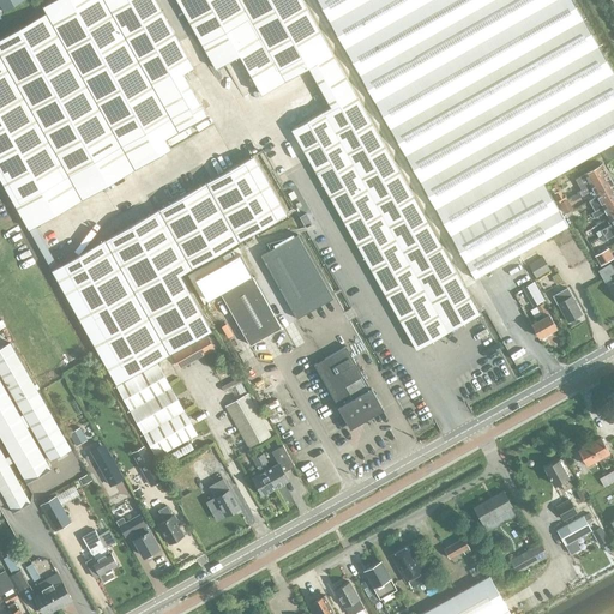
[(0,36),(0,184),(26,230),(170,149),(164,139),(206,115),(182,73),(193,67),(154,0),(52,0),(41,7),(44,12),(0,36)]
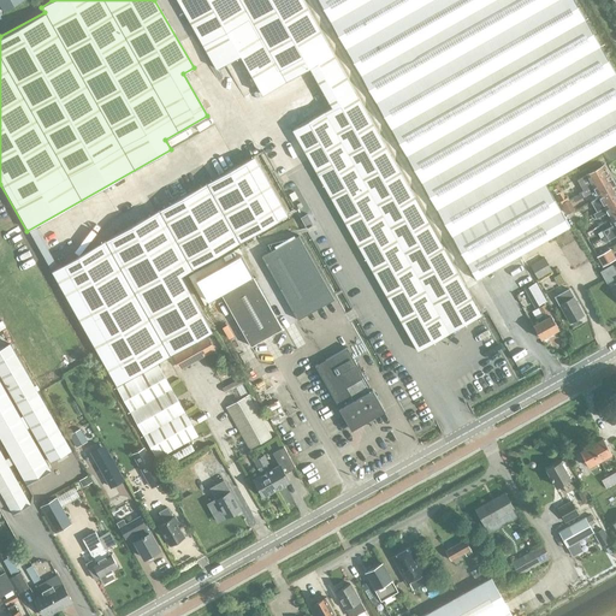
[(0,0),(0,6),(10,23),(31,11),(24,0),(0,0)]
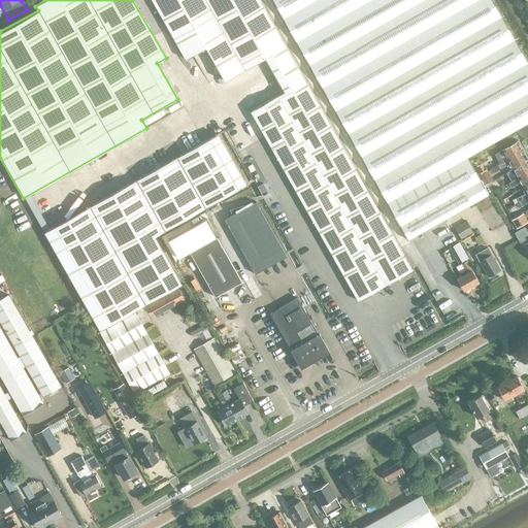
[(359,301),(413,271),(289,53),(259,0),(152,0),(185,59),(205,47),(225,80),(265,57),(285,90),(251,109),(359,301)]
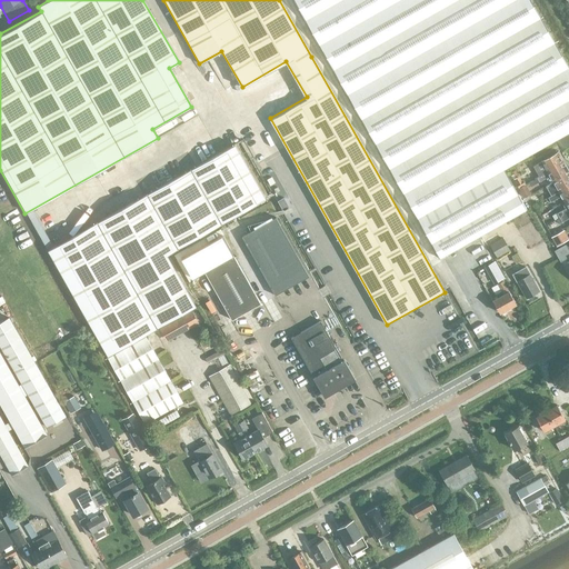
[(568,132),(568,68),(530,0),(289,0),(302,22),(305,20),(440,258),(527,209),(505,169),(568,132)]
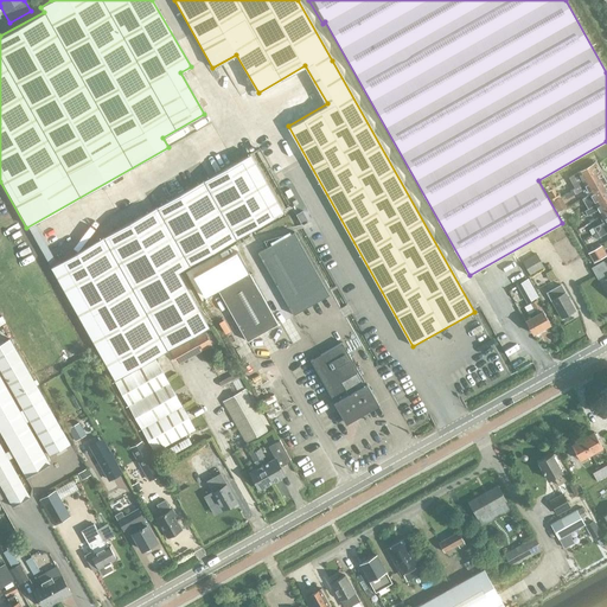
[(283,212),(250,154),(49,268),(113,381),(209,326),(178,272),(283,212)]
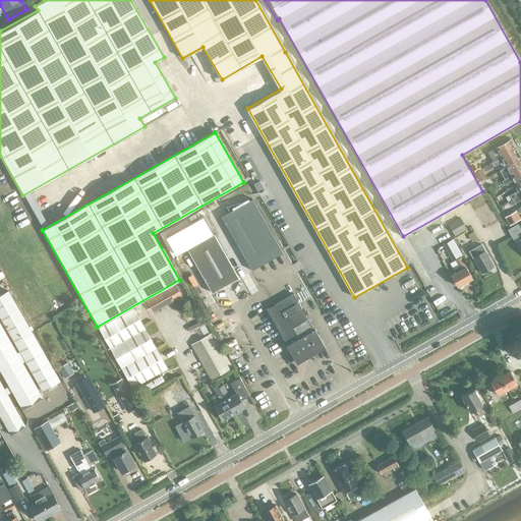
[(489,164),(491,163),(516,149),(510,138),(495,148),(498,153),(486,159),(489,164)]
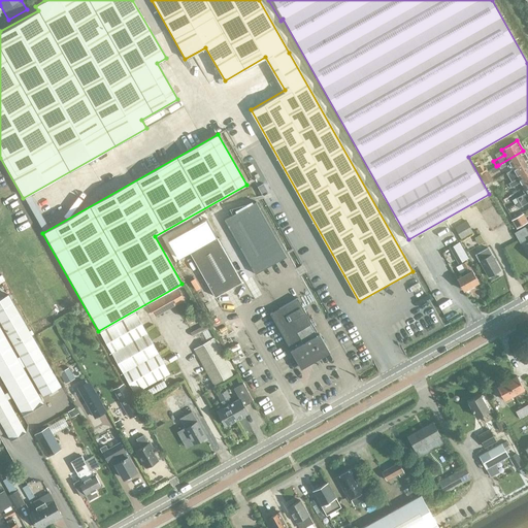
[(513,169),(527,159),(523,151),(498,165),(500,169),(509,164),(513,169)]
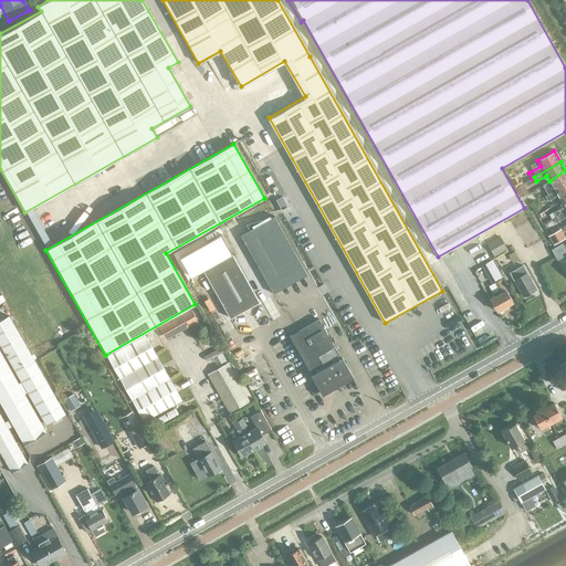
[(547,195),(565,184),(565,170),(549,181),(542,185),(547,195)]
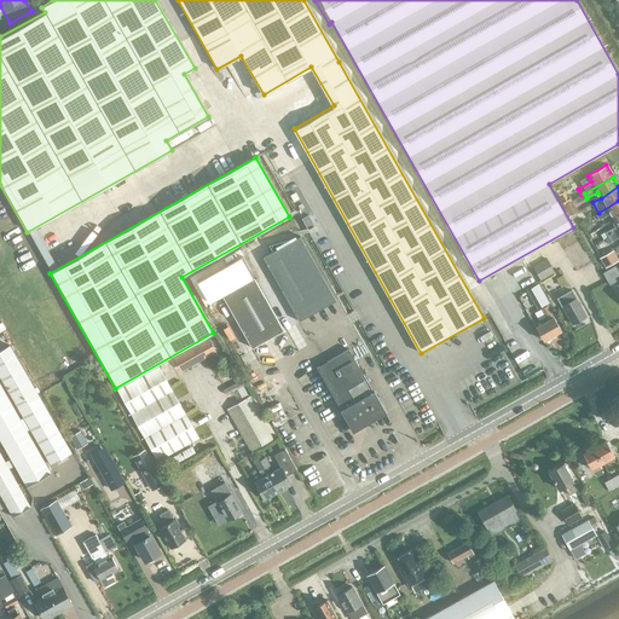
[(563,204),(571,201),(566,191),(559,196),(563,204)]
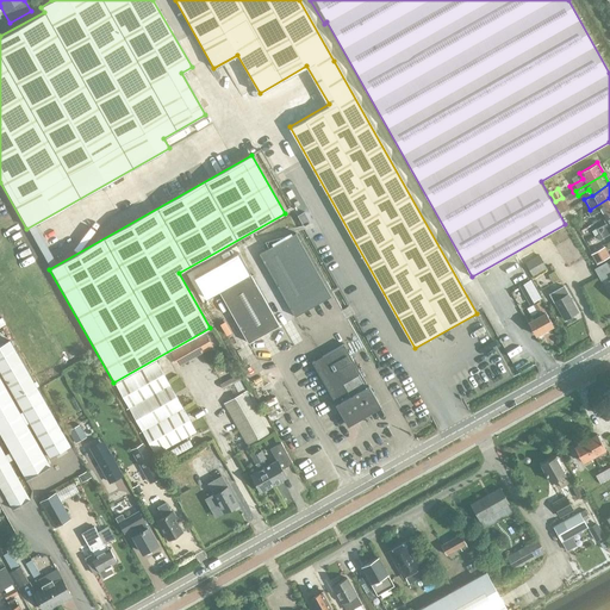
[(601,211),(604,217),(609,212),(609,198),(587,211),(590,217),(601,211)]
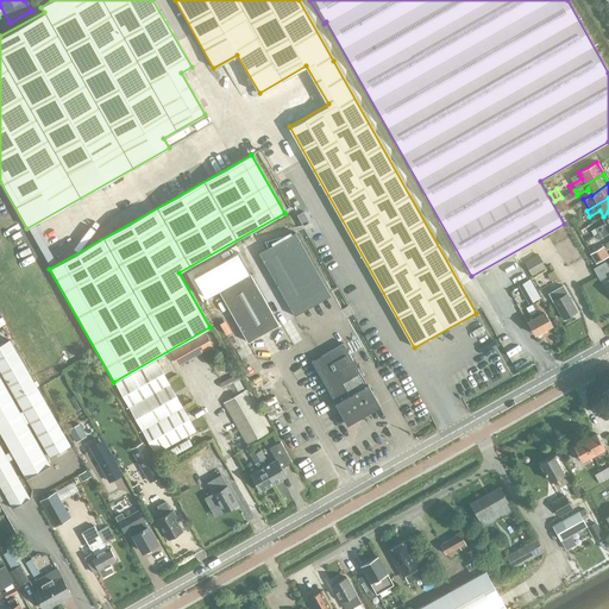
[(608,212),(603,217),(607,223),(596,228),(598,233),(608,226),(608,212)]
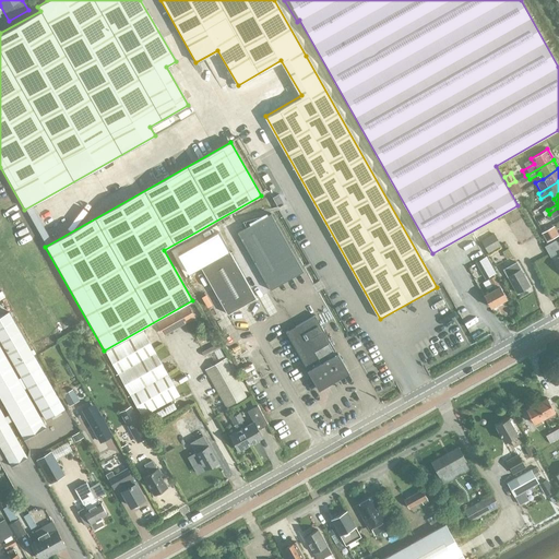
[(558,213),(558,207),(549,214),(552,218),(558,213)]
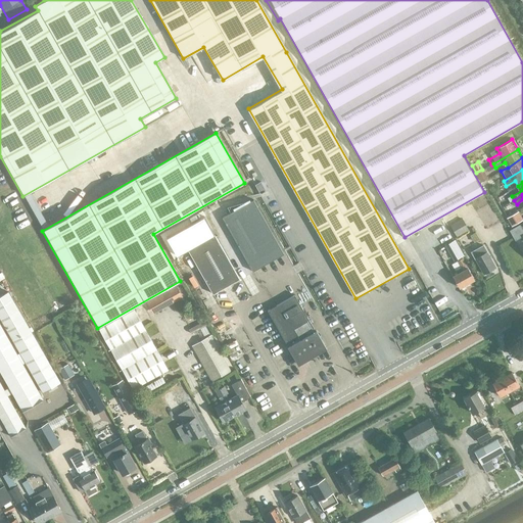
[(253,200),(254,199),(253,199),(222,217),(253,271),(253,270),(283,253),(253,200)]
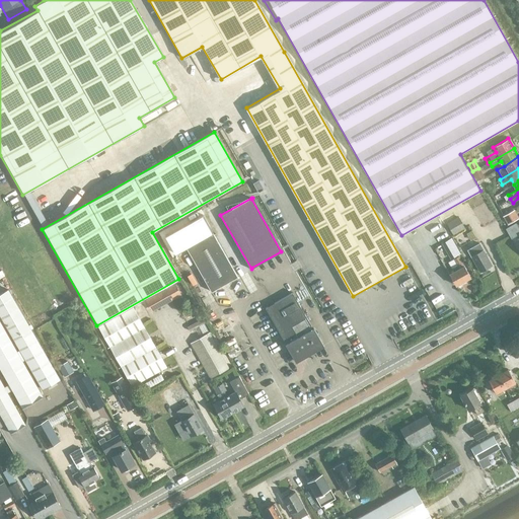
[(503,216),(508,225),(518,218),(518,217),(514,210),(503,216)]
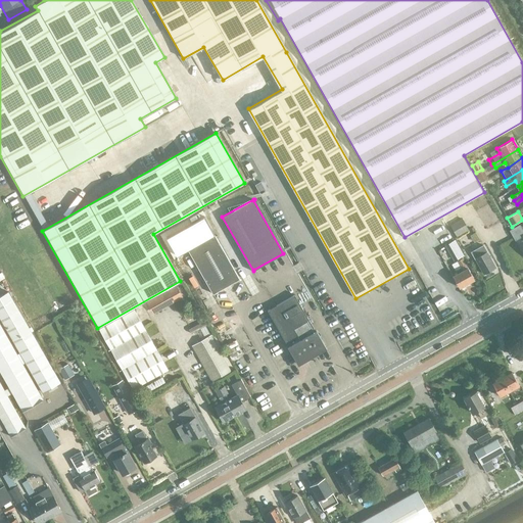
[(457,237),(469,230),(462,218),(459,220),(456,215),(447,220),(450,225),(457,237)]
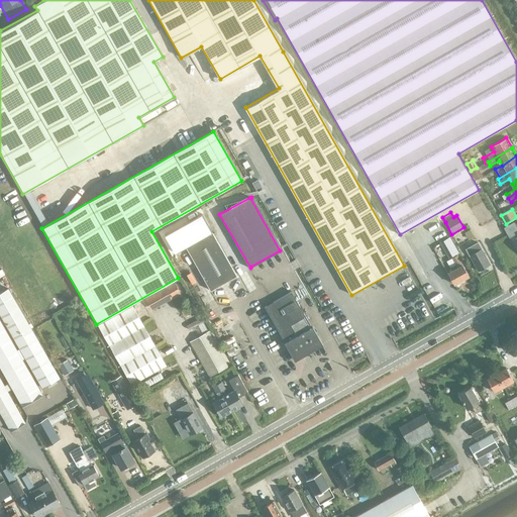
[(516,229),(516,219),(503,227),(509,237),(515,234),(513,231),(516,229)]
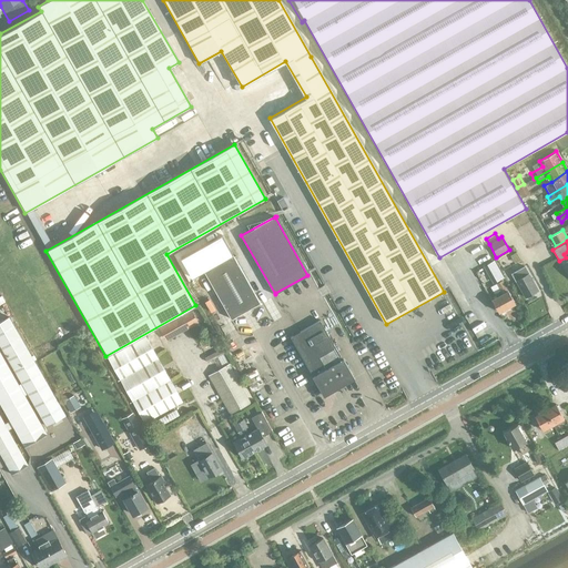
[(517,252),(510,255),(515,263),(521,260),(517,252)]
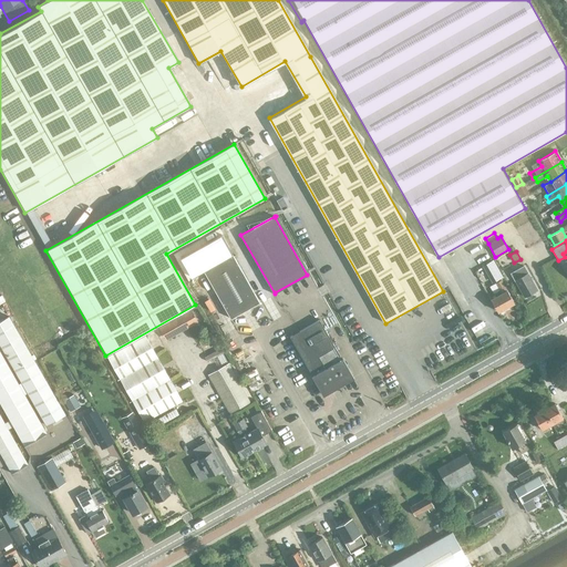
[(204,270),(227,310),(232,318),(260,302),(233,254),(204,270)]
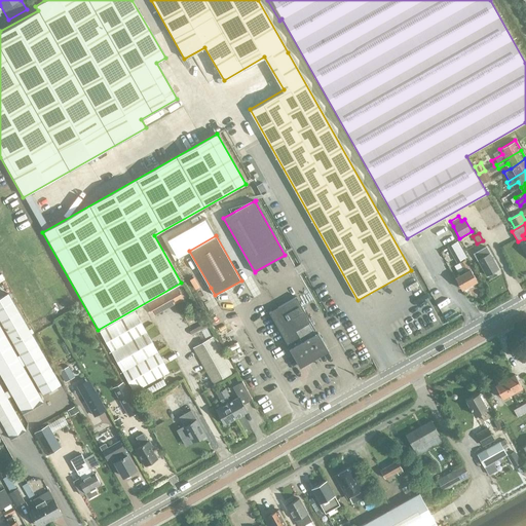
[(457,240),(448,247),(457,262),(466,257),(457,240)]
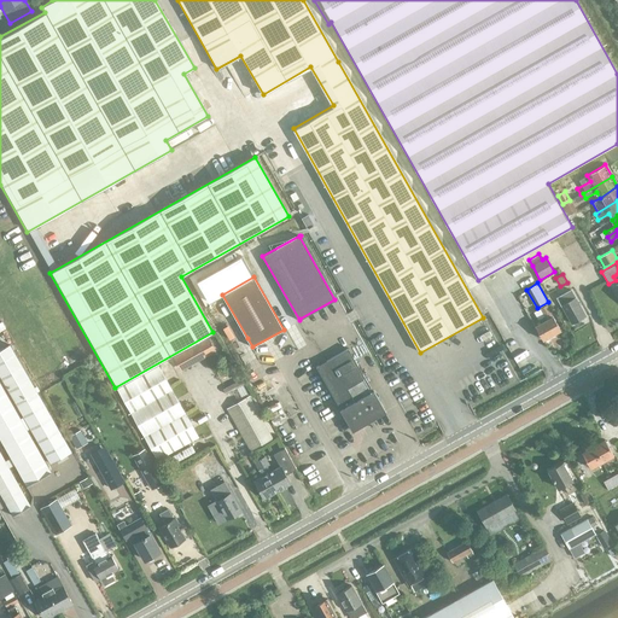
[(557,297),(561,304),(571,324),(586,315),(571,290),(557,297)]
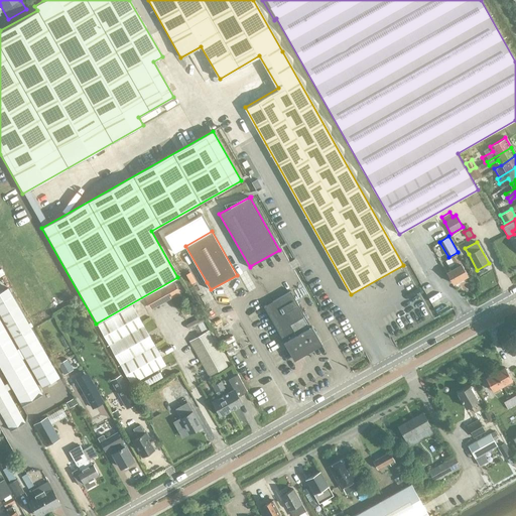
[(453,283),(468,275),(457,254),(450,257),(456,266),(445,272),(453,283)]
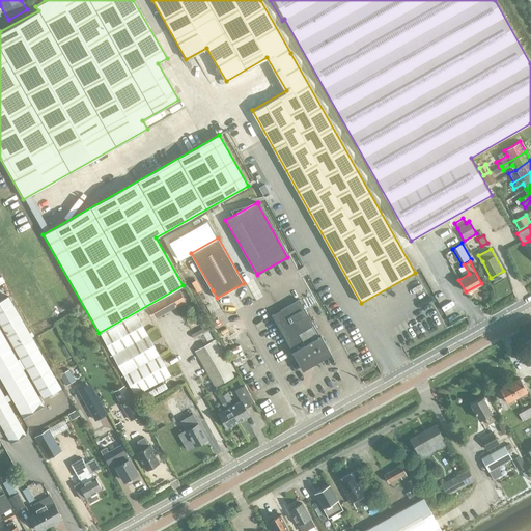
[(187,303),(178,289),(161,300),(168,313),(187,303)]
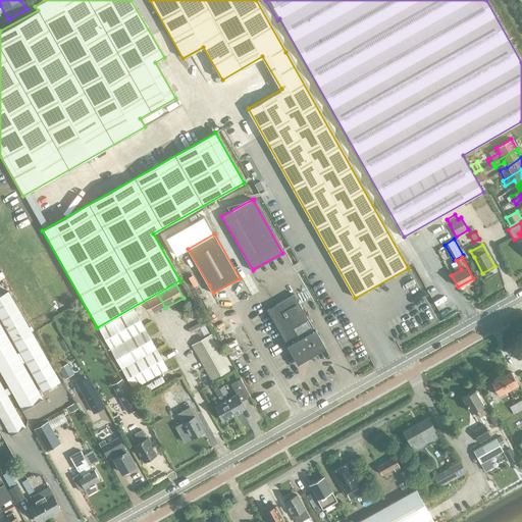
[(8,292),(0,296),(0,316),(19,352),(24,361),(37,381),(42,392),(59,381),(8,292)]
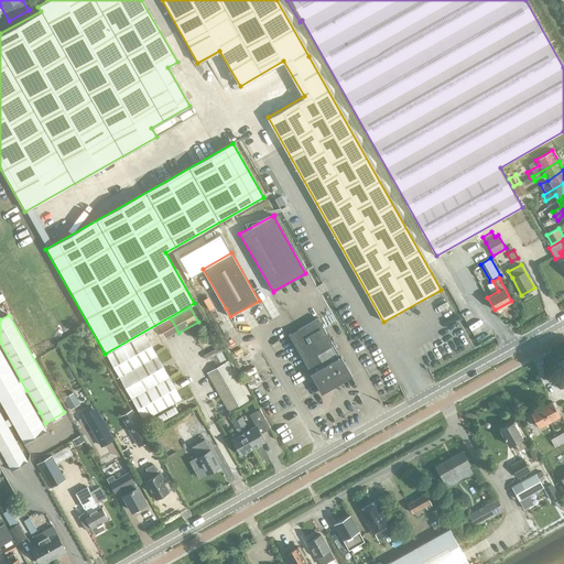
[(351,376),(340,356),(318,318),(289,335),(311,373),(322,392),(351,376)]
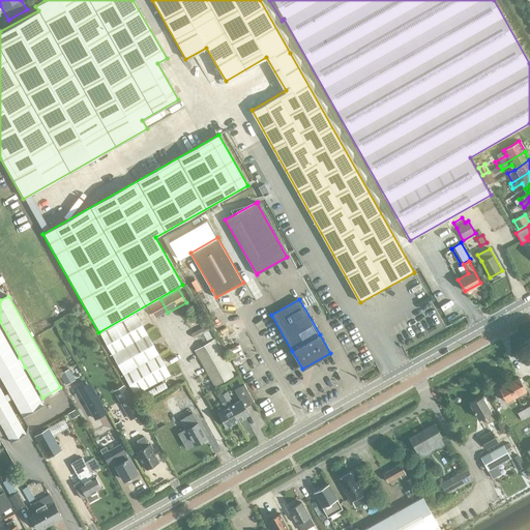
[(120,324),(100,333),(135,394),(167,377),(171,375),(136,314),(119,323),(120,324)]
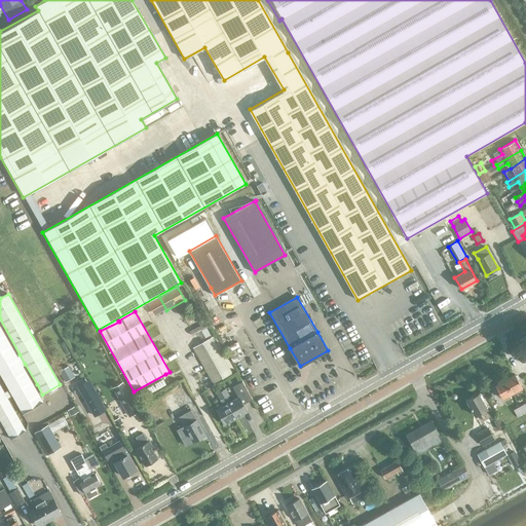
[(207,322),(190,330),(192,334),(209,326),(207,322)]
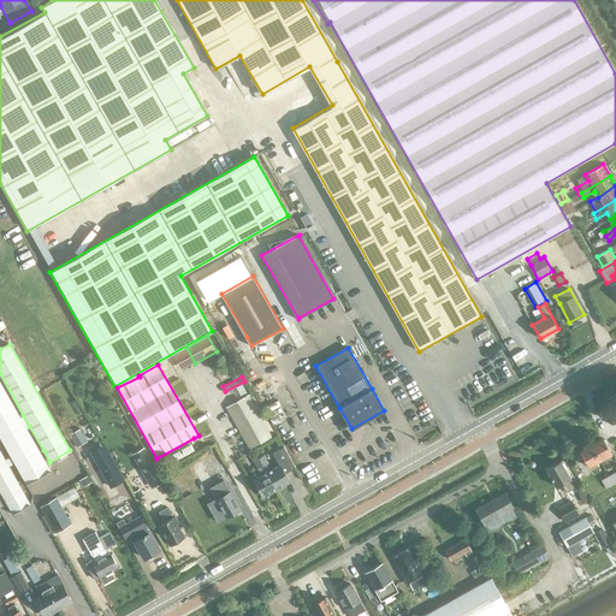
[(0,381),(0,436),(12,457),(16,463),(27,484),(51,471),(27,428),(21,418),(0,381)]
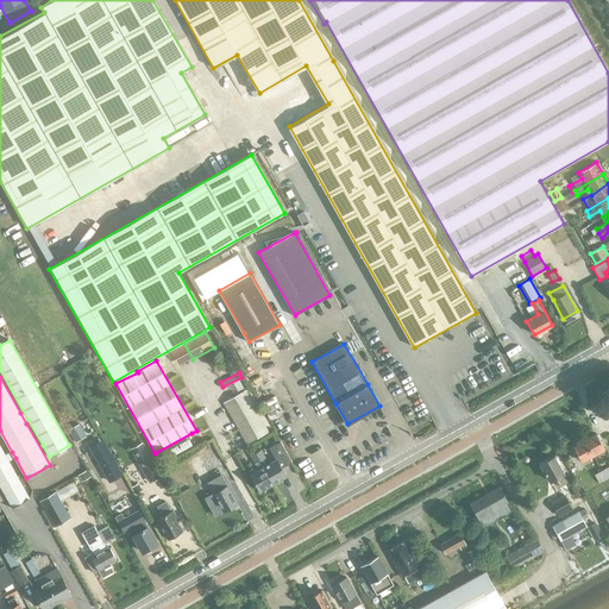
[(246,444),(269,432),(245,390),(224,402),(246,444)]
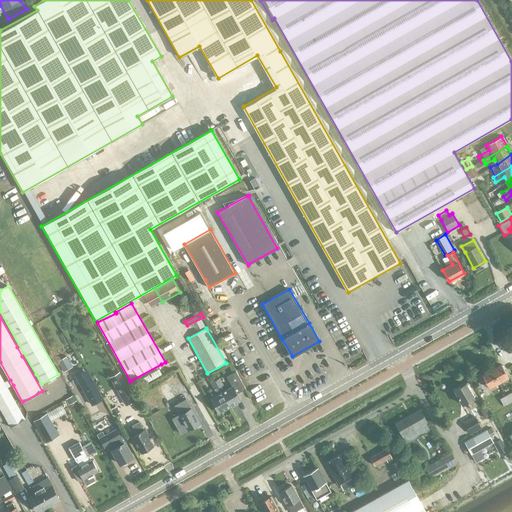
[(65,357),(57,361),(63,372),(71,367),(65,357)]
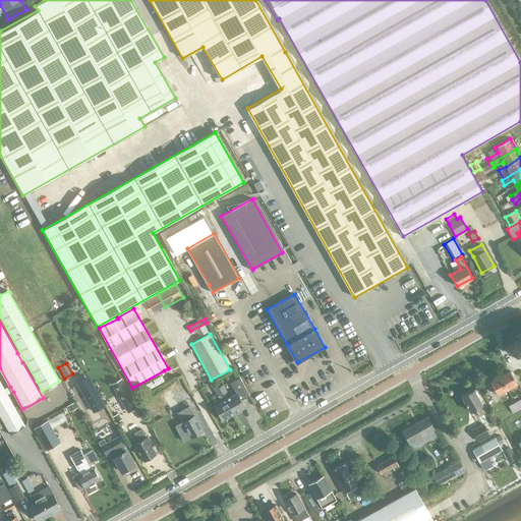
[(500,375),(508,390),(517,384),(510,370),(500,375)]
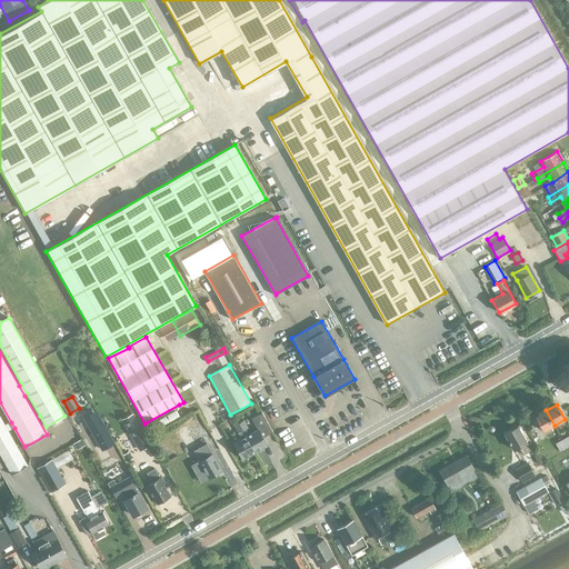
[(546,410),(535,417),(543,431),(555,426),(546,410)]
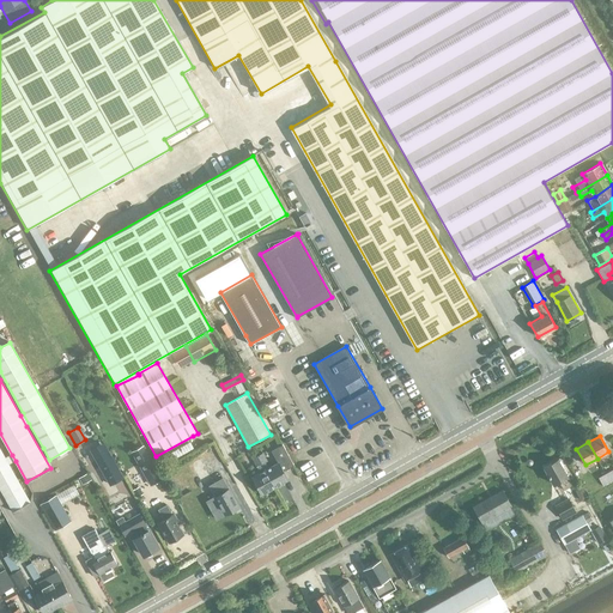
[(271,450),(277,462),(268,467),(265,462),(267,460),(263,453),(258,455),(275,487),(289,479),(284,471),(295,465),(283,444),(271,450)]
